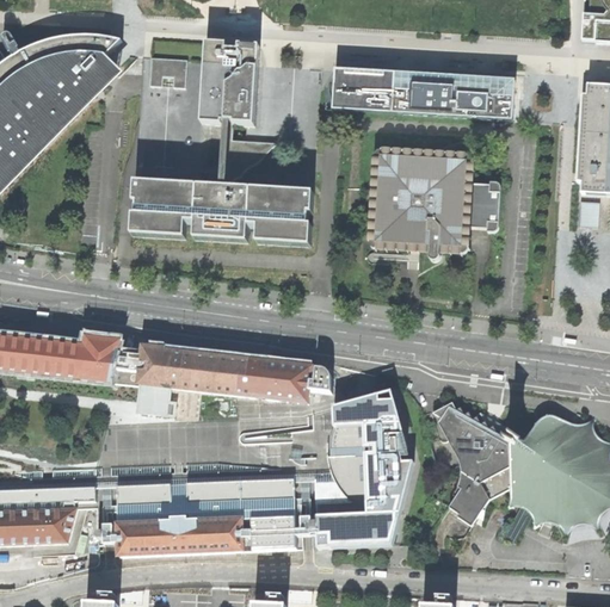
[(592,0),(592,1),(599,13),(583,13),(581,39),(596,41),(597,22),(609,22),(609,0),(592,0)]
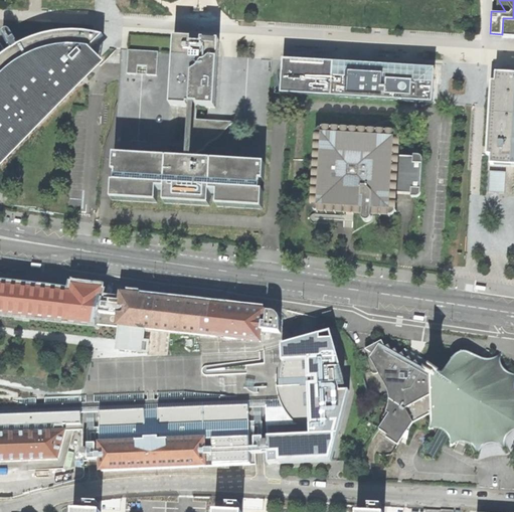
[(491,0),(491,11),(505,11),(499,1),(499,0),(491,0)]
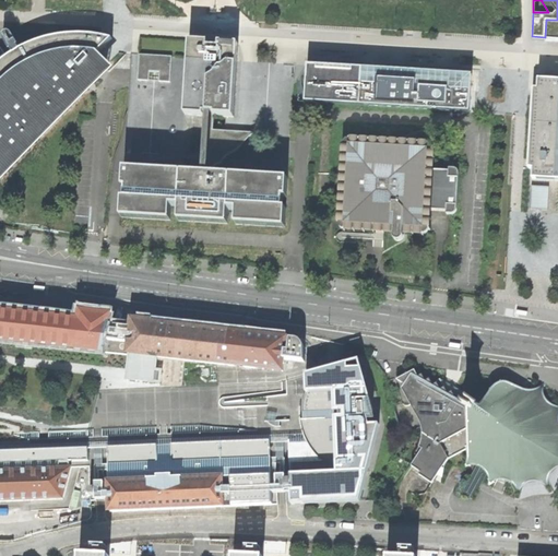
[(546,20),(545,37),(551,37),(557,37),(557,20),(546,20)]
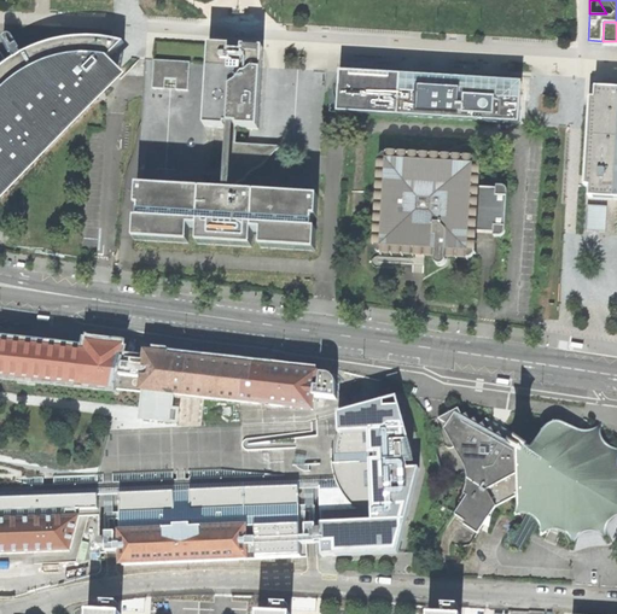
[(5,56),(0,48),(0,186),(116,70),(110,64),(105,59),(122,40),(115,37),(106,36),(106,39),(99,39),(99,36),(87,35),(70,36),(54,39),(38,45),(23,52),(18,54),(12,58),(3,65),(0,62),(5,56)]
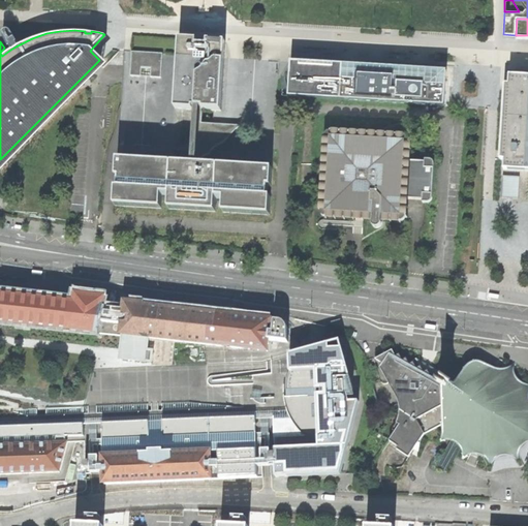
[(110,188),(109,206),(262,214),(265,197),(261,197),(262,186),(266,187),(266,168),(262,168),(213,164),(198,163),(199,152),(210,153),(216,145),(226,141),(241,123),(211,121),(202,120),(202,110),(215,111),(219,38),(202,37),(202,41),(192,41),(192,37),(173,35),(173,51),(168,105),(193,106),(192,137),(190,163),(171,162),(112,159),(110,178),(113,178),(113,190),(110,188)]
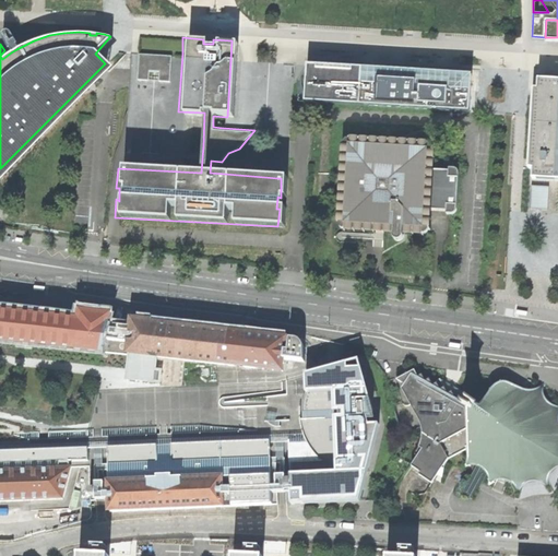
[(141,51),(139,77),(155,78),(171,79),(174,52),(141,51)]
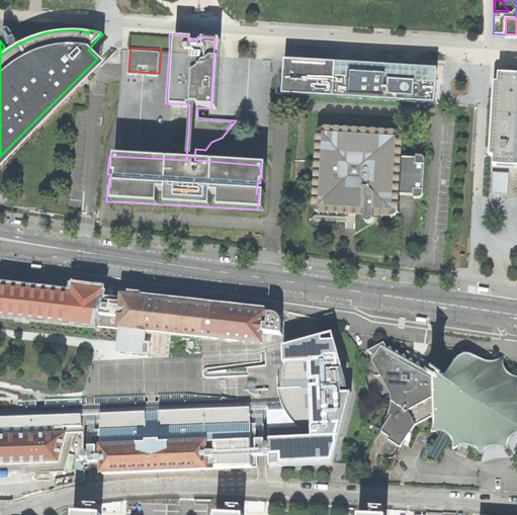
[(342,61),(284,57),(282,91),(434,101),(435,79),(436,66),(342,61)]
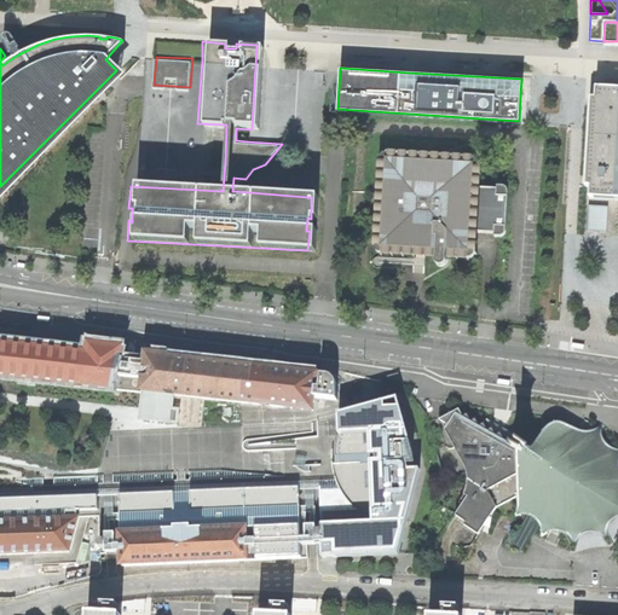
[(617,81),(593,80),(593,90),(617,91),(617,81)]
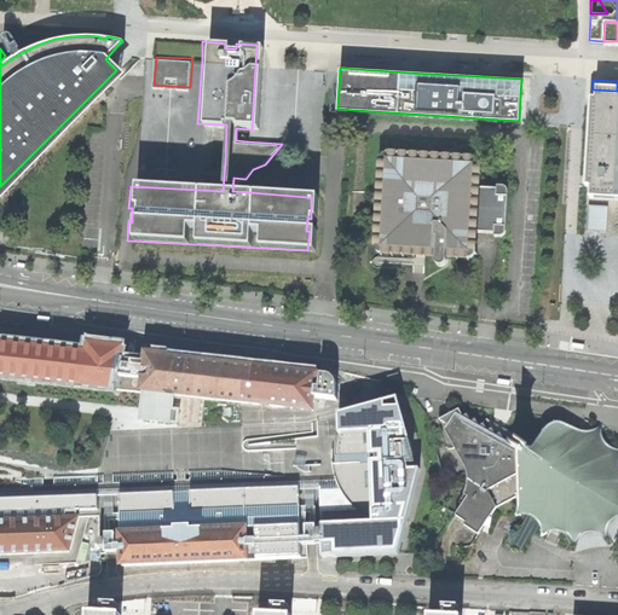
[(617,91),(593,90),(588,90),(583,179),(590,179),(590,185),(589,191),(617,192),(617,91)]
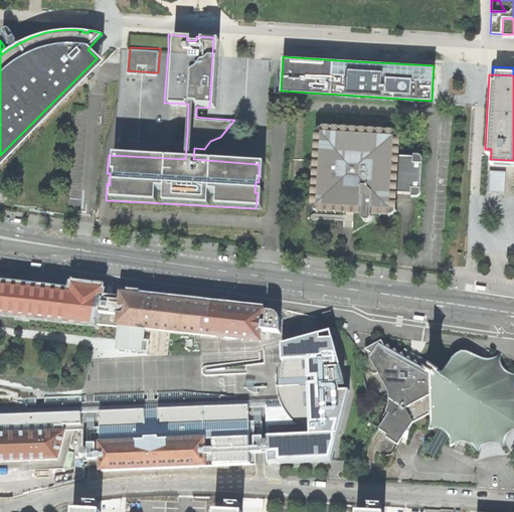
[(316,172),(315,205),(349,207),(361,208),(361,213),(361,215),(362,217),(364,218),(366,219),(368,218),(369,217),(371,215),(371,208),(391,209),(392,190),(410,191),(410,193),(416,194),(417,193),(419,191),(420,189),(422,158),(421,156),(420,154),(418,153),(412,153),(412,155),(395,154),(395,133),(318,128),(316,172)]
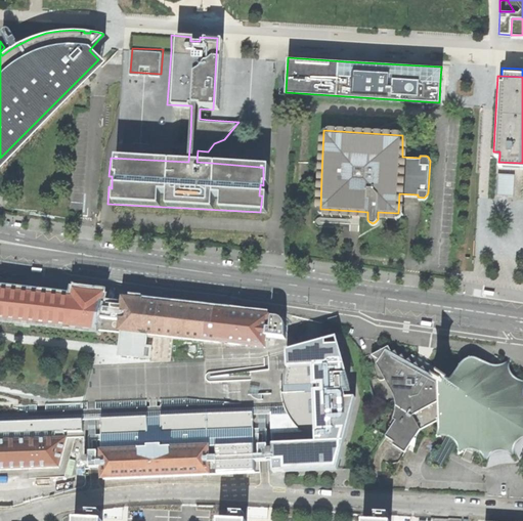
[(497,191),(514,193),(516,172),(499,170),(497,191)]
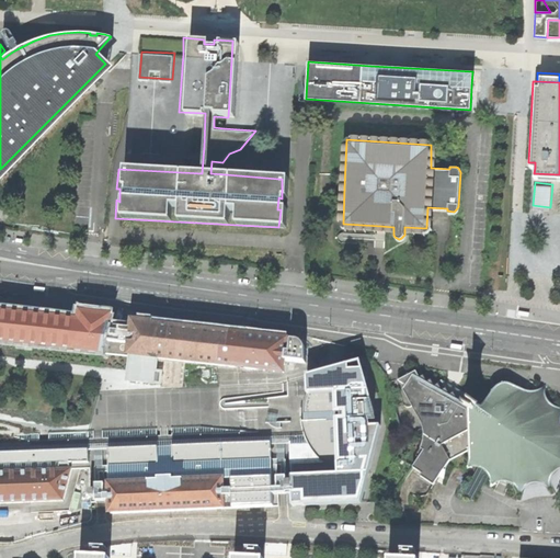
[(128,353),(130,330),(109,327),(110,319),(111,314),(80,309),(78,317),(49,314),(0,308),(0,339),(103,351),(128,353)]
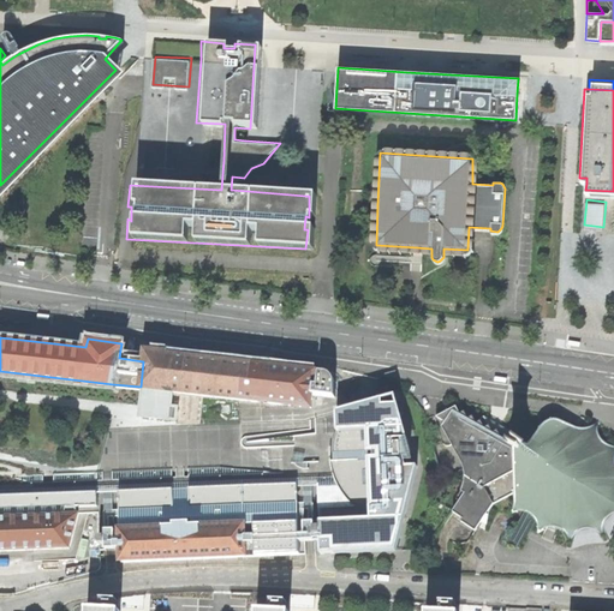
[(143,361),(141,387),(139,402),(138,413),(170,417),(170,415),(176,417),(178,405),(171,403),(172,390),(257,399),(258,387),(260,377),(261,363),(167,352),(166,349),(145,347),(144,352),(143,361)]
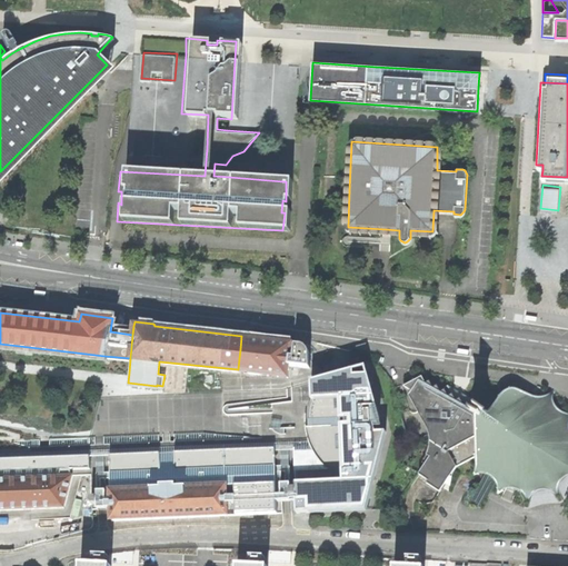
[(132,335),(133,326),(111,324),(110,331),(132,335)]
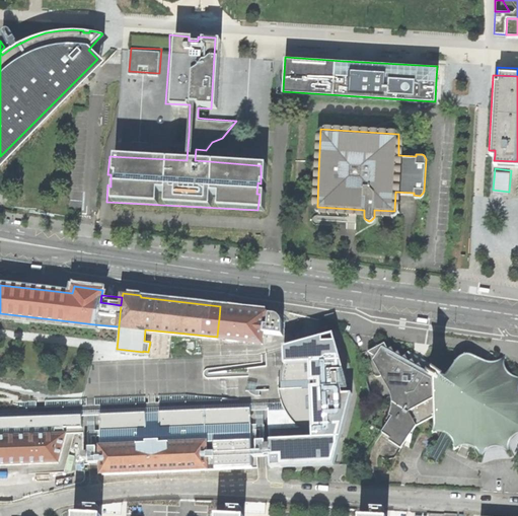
[(227,319),(219,318),(218,326),(226,327),(225,339),(262,343),(263,332),(281,334),(281,319),(279,315),(277,314),(274,313),(268,312),(267,323),(264,323),(265,311),(228,307),(227,319)]
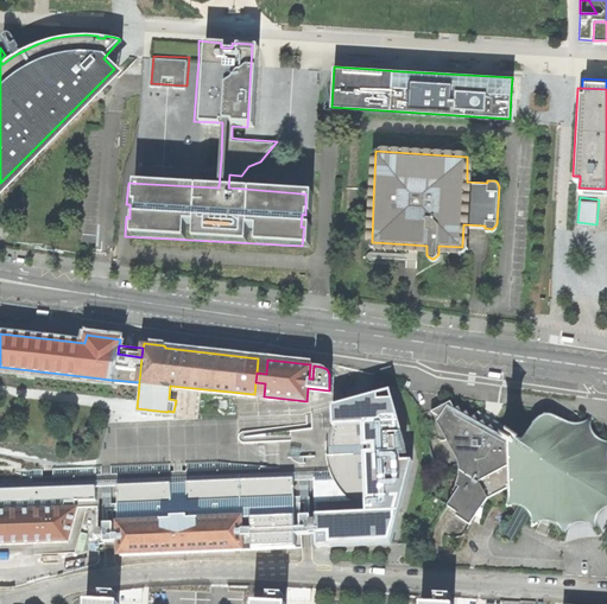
[(315,526),(315,545),(390,541),(410,458),(400,459),(398,451),(403,450),(398,432),(402,432),(389,388),(330,404),(330,425),(328,437),(327,446),(333,445),(332,452),(324,452),(326,461),(328,468),(332,476),(313,476),(314,519),(309,519),(309,526),(315,526)]
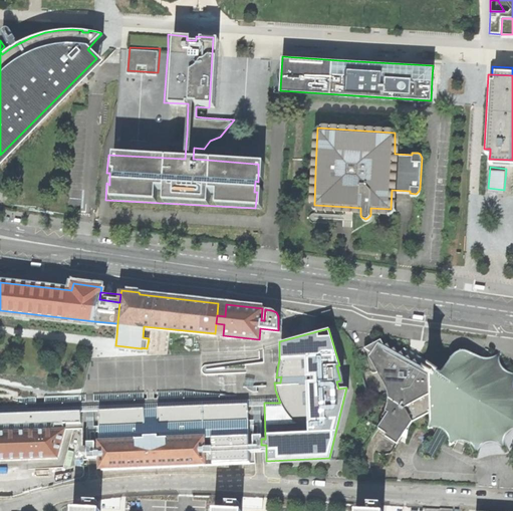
[(386,409),(381,417),(382,419),(377,426),(387,432),(385,434),(397,442),(405,431),(412,420),(429,412),(434,419),(439,424),(445,429),(453,435),(459,438),(465,440),(468,443),(472,444),(480,443),(489,443),(495,441),(502,438),(510,431),(512,426),(512,384),(511,379),(506,372),(500,364),(495,358),(486,365),(483,362),(478,357),(473,353),(468,351),(464,350),(459,351),(456,353),(451,360),(445,375),(441,373),(441,371),(430,366),(430,368),(433,370),(432,372),(426,368),(424,365),(423,363),(420,365),(417,359),(413,362),(410,355),(406,357),(403,351),(399,353),(396,347),(392,349),(389,343),(386,345),(382,339),(378,341),(375,342),(363,348),(367,366),(368,369),(370,370),(372,371),(376,369),(387,389),(389,397),(388,403),(386,409)]
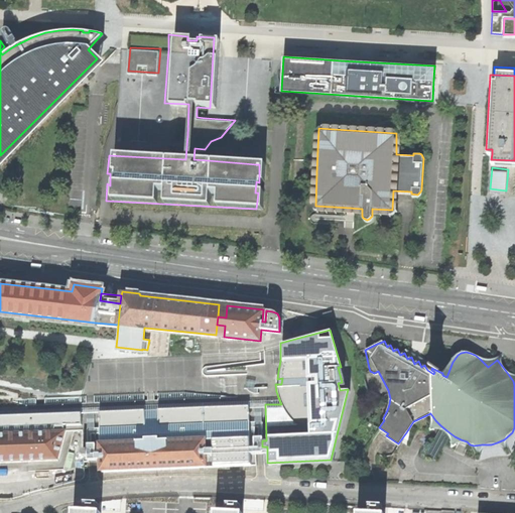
[(0,460),(57,458),(66,428),(63,428),(63,423),(81,422),(80,394),(43,395),(43,402),(35,402),(35,396),(8,397),(25,403),(25,413),(0,413),(0,460)]
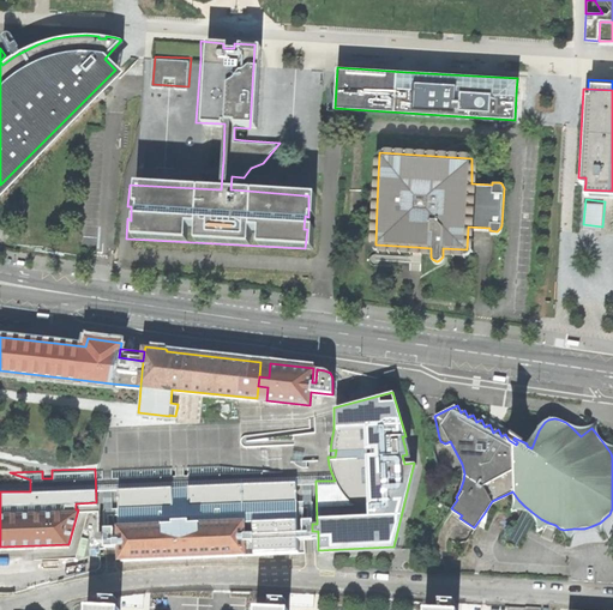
[(119,487),(121,557),(299,550),(295,481),(188,484),(188,494),(186,494),(186,489),(180,489),(174,490),(174,495),(172,495),(172,485),(119,487)]
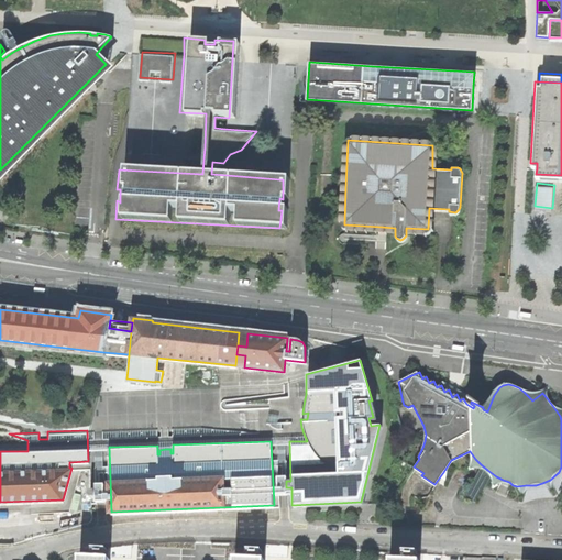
[(107,559),(108,559),(96,558),(96,556),(103,556),(103,549),(98,549),(92,548),(91,558),(79,558),(79,559),(107,559)]
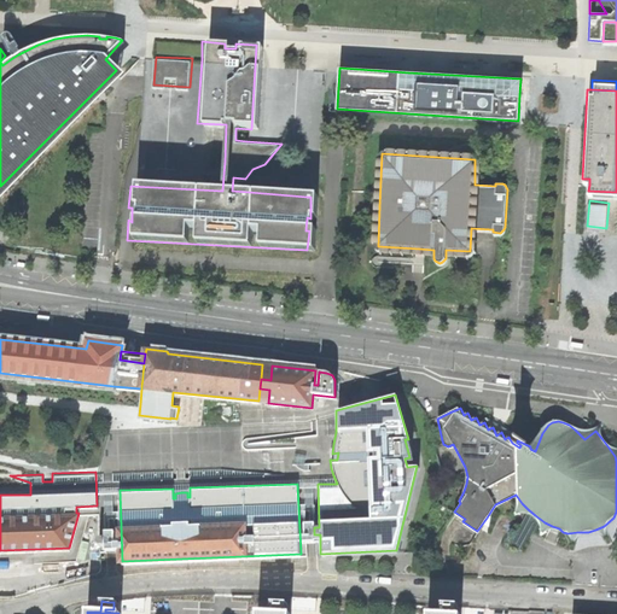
[(448,613),(448,610),(459,612),(459,604),(453,603),(444,603),(443,613),(436,613),(430,613),(429,613),(448,613)]
